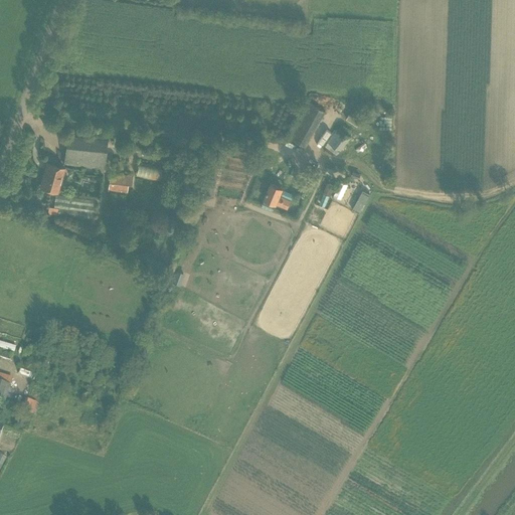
[(293,128),(288,136),(305,146),(310,137),(319,122),(321,118),(325,112),(308,102),(293,128)]
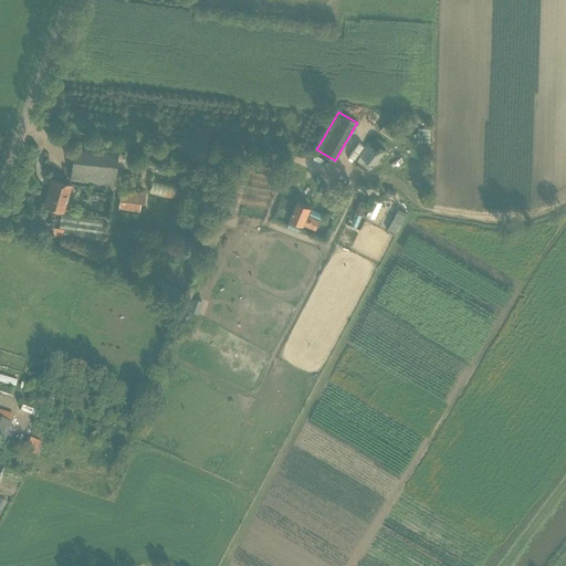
[(364,152),(357,160),(370,169),(376,160),(385,150),(371,140),(367,145),(364,152)]
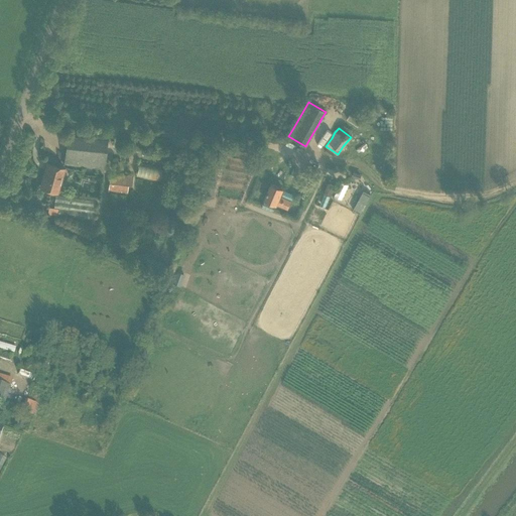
[(108,139),(68,135),(66,155),(65,164),(104,168),(108,139)]
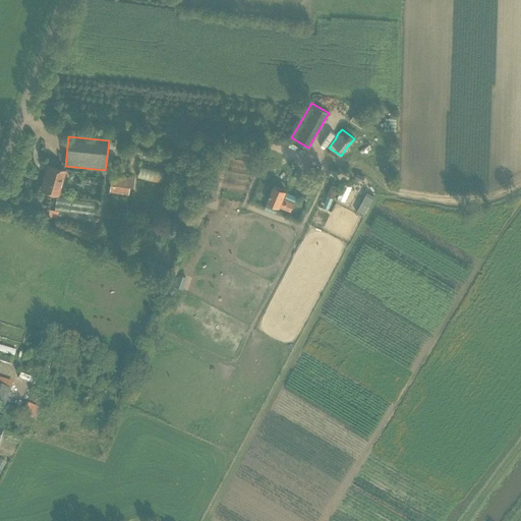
[(41,189),(51,191),(58,193),(65,170),(48,165),(41,189)]
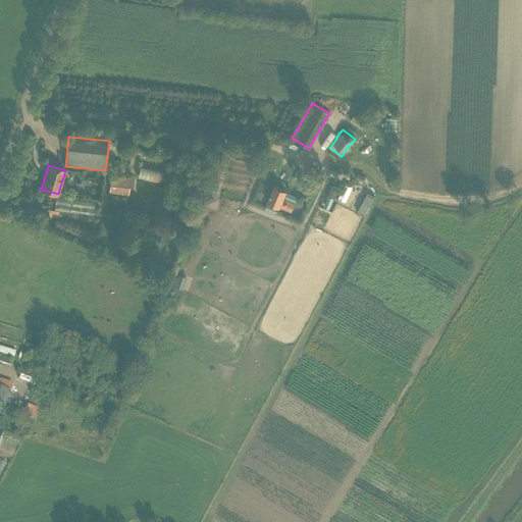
[(143,178),(167,184),(170,172),(145,166),(143,178)]
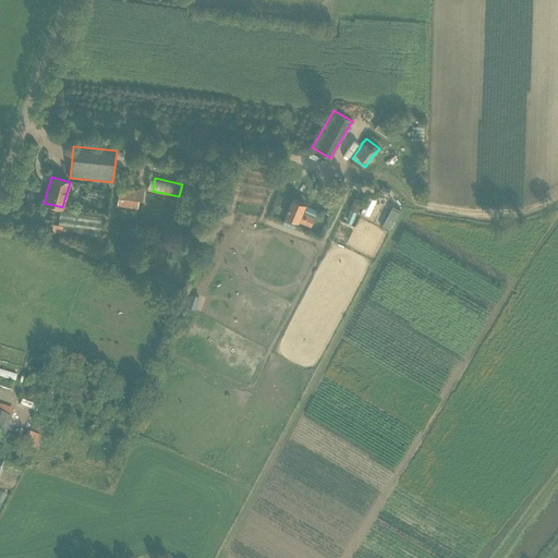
[(118,190),(116,207),(136,209),(140,191),(133,190),(133,192),(118,190)]
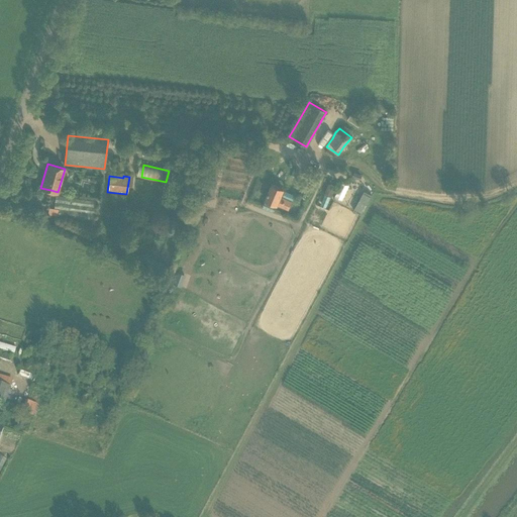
[(328,183),(324,194),(331,197),(335,186),(328,183)]
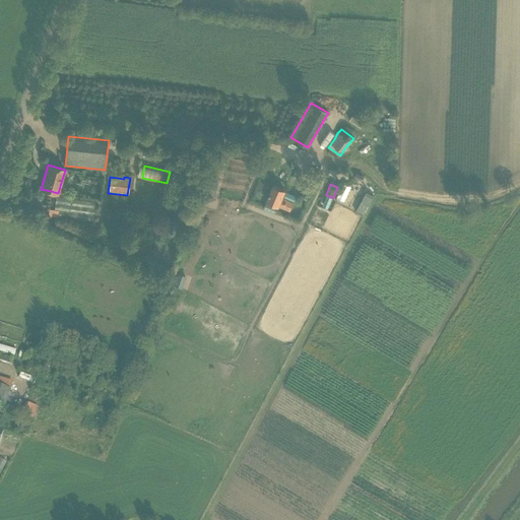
[(272,185),(269,195),(266,201),(289,210),(293,202),(282,197),(285,191),(272,185)]
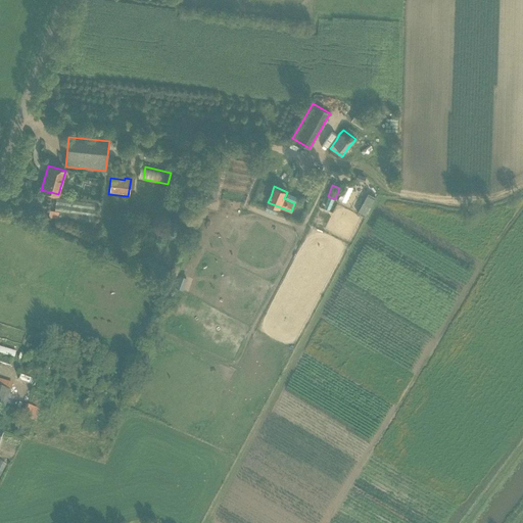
[(368,195),(359,214),(365,217),(375,199),(368,195)]
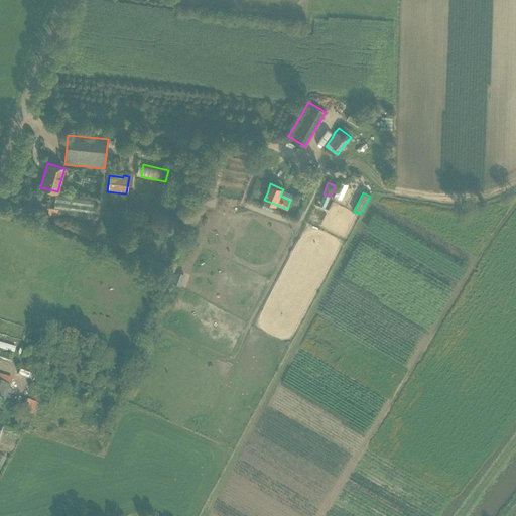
[(54,195),(53,208),(58,209),(58,215),(92,219),(95,200),(54,195)]
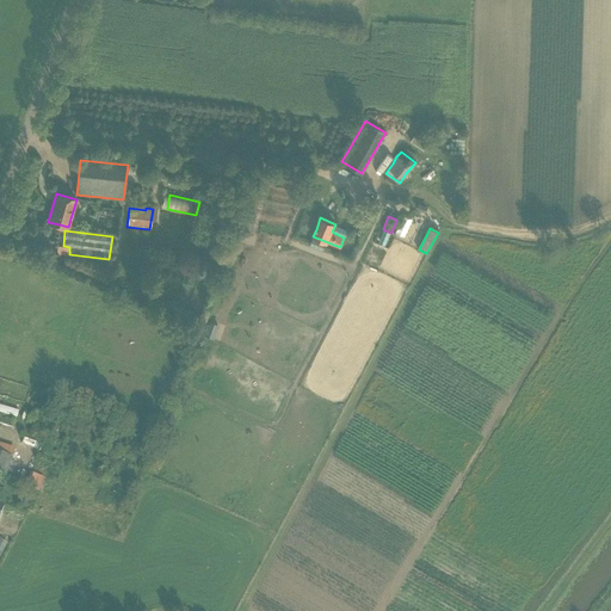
[(24,413),(10,409),(12,402),(2,400),(0,407),(0,414),(22,420),(24,413)]
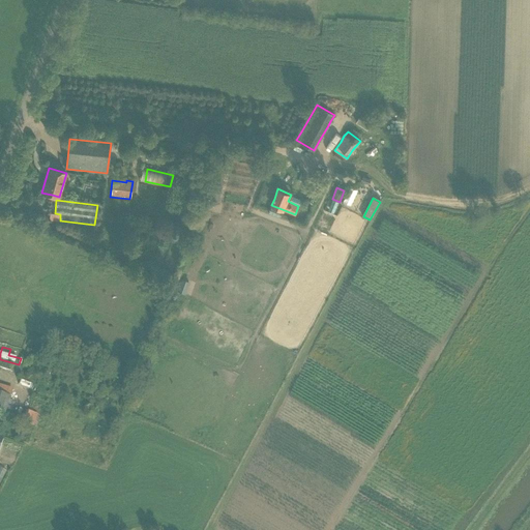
[(0,420),(3,422),(5,413),(9,398),(0,394),(0,420)]
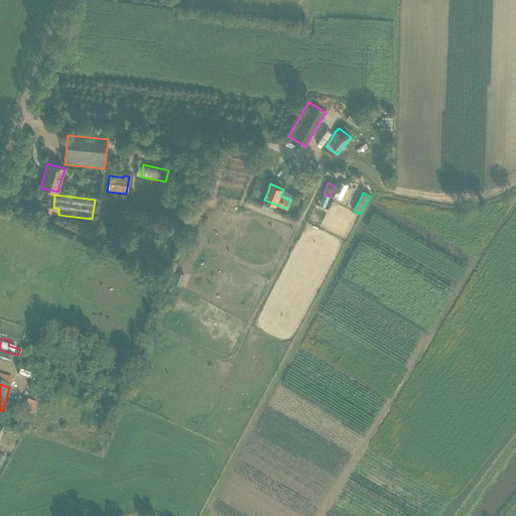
[(37,404),(24,400),(21,411),(33,415),(37,404)]
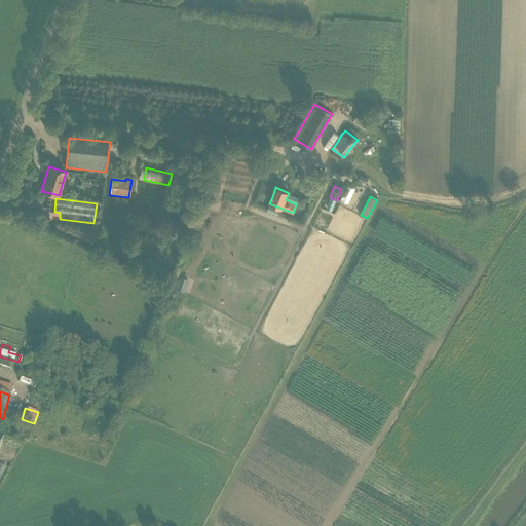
[(0,484),(4,485),(9,470),(2,467),(0,473),(0,484)]
